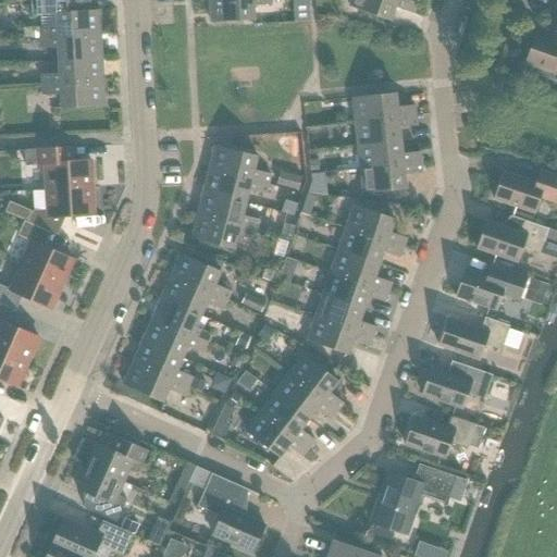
[(88,0),(29,0),(32,15),(40,15),(40,27),(39,27),(40,38),(100,35),(99,11),(89,11),(88,0)]
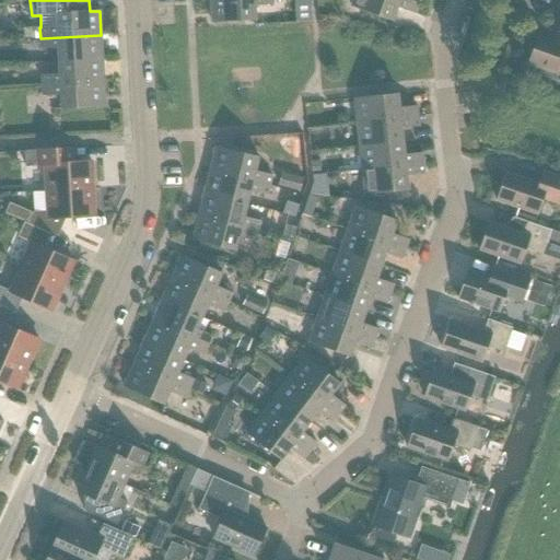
[(271,0),(210,0),(212,22),(256,20),(255,6),(272,6),(271,0)]
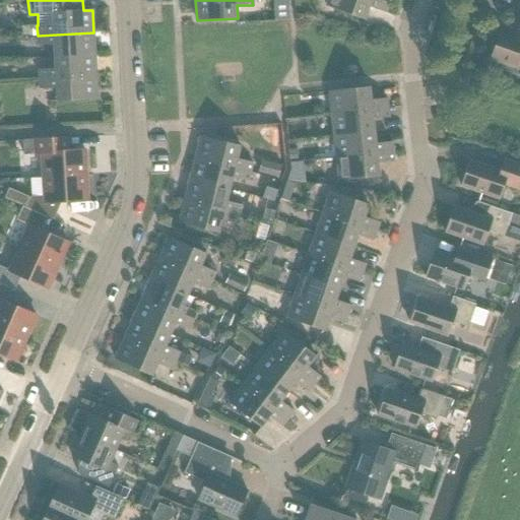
[(384,12),(388,3),(378,0),(328,0),(326,6),(365,19),(369,7),(384,12)]
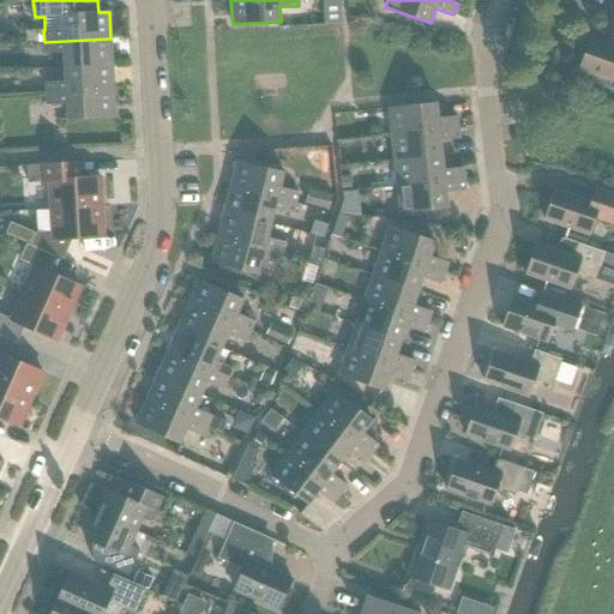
[(613,18),(612,18),(603,43),(590,38),(579,71),(613,82),(613,18)]
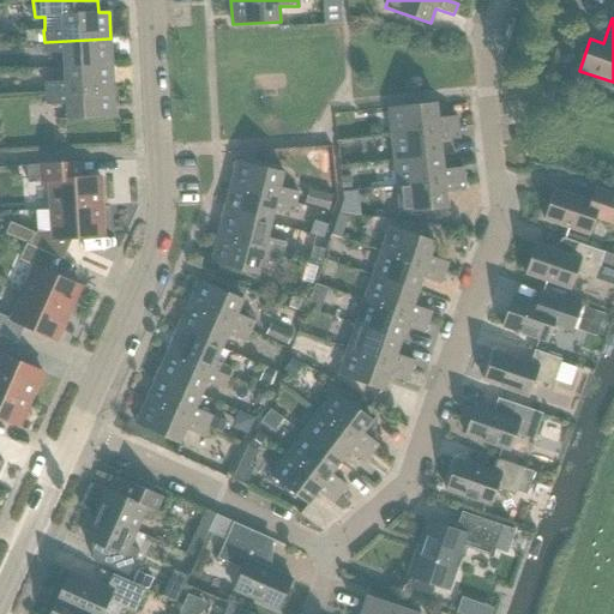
[(110,38),(44,42),(44,54),(64,53),(65,67),(112,65),(110,38)]
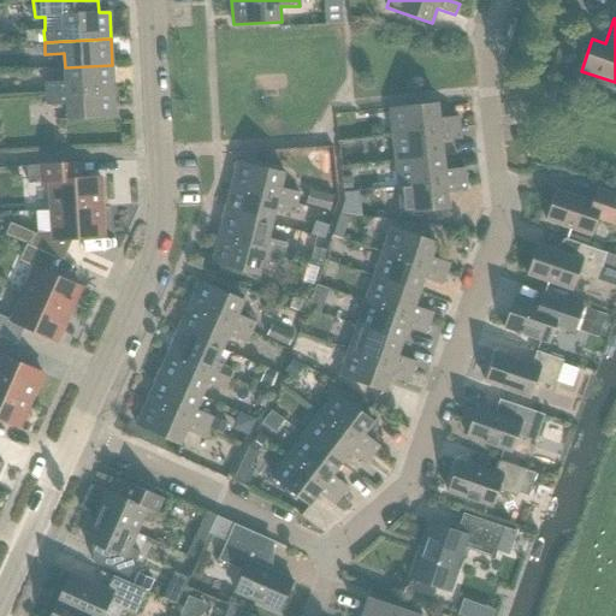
[(46,83),(47,94),(114,90),(112,65),(65,67),(65,82),(46,83)]
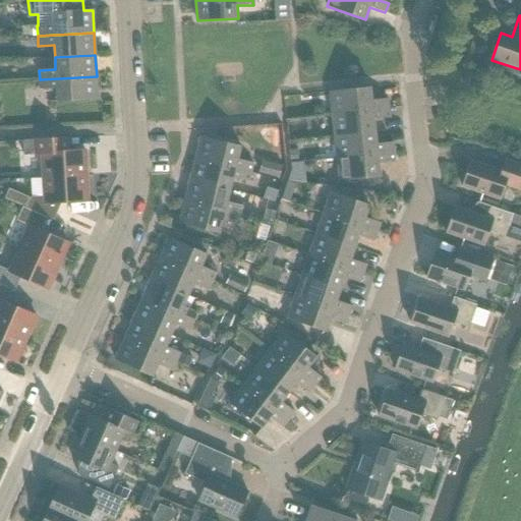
[(97,76),(40,79),(40,90),(56,89),(57,102),(98,100),(97,76)]
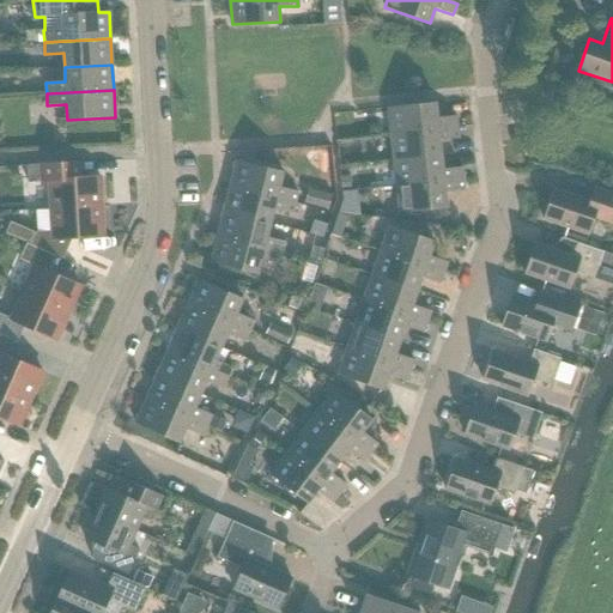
[(388,108),(390,134),(457,127),(456,116),(437,119),(435,103),(388,108)]
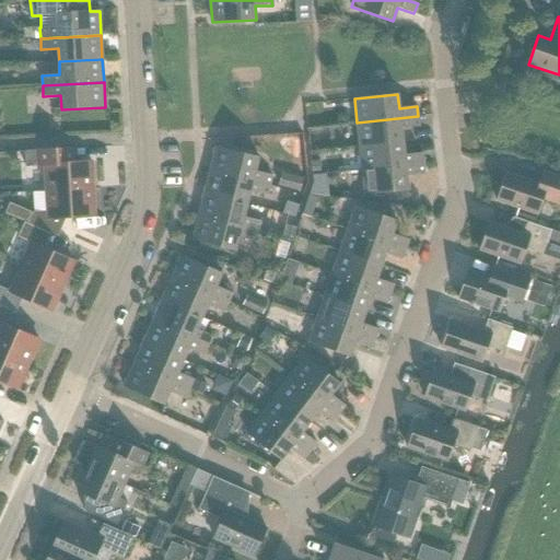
[(418,116),(357,123),(360,147),(403,141),(401,129),(419,127),(418,116)]
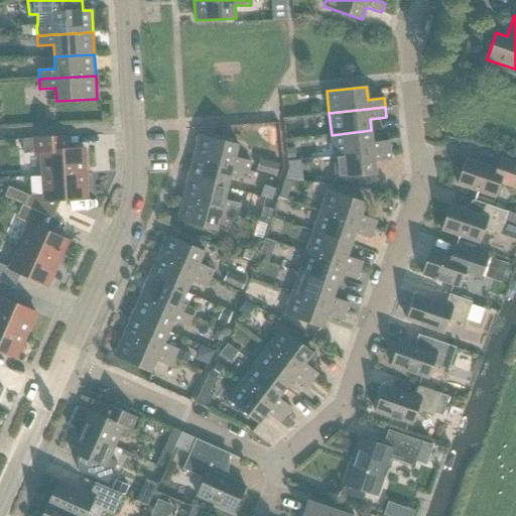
[(332,135),(334,156),(390,150),(389,141),(373,142),(371,130),(332,135)]
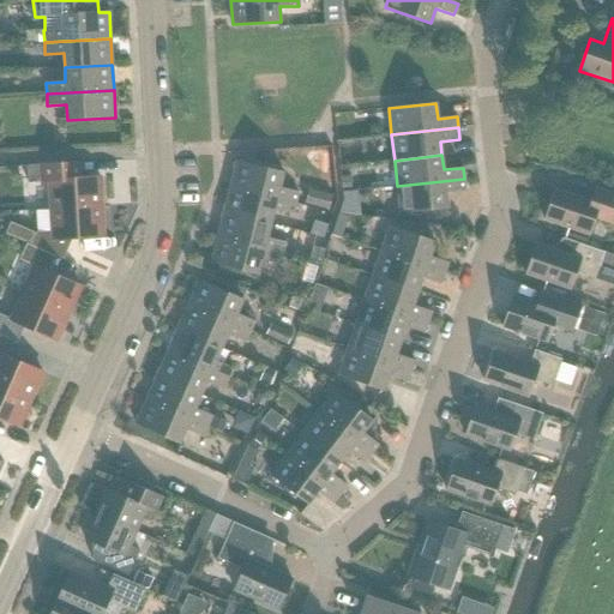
[(238,161),(230,187),(296,203),(299,192),(280,187),(283,173),(238,161)]
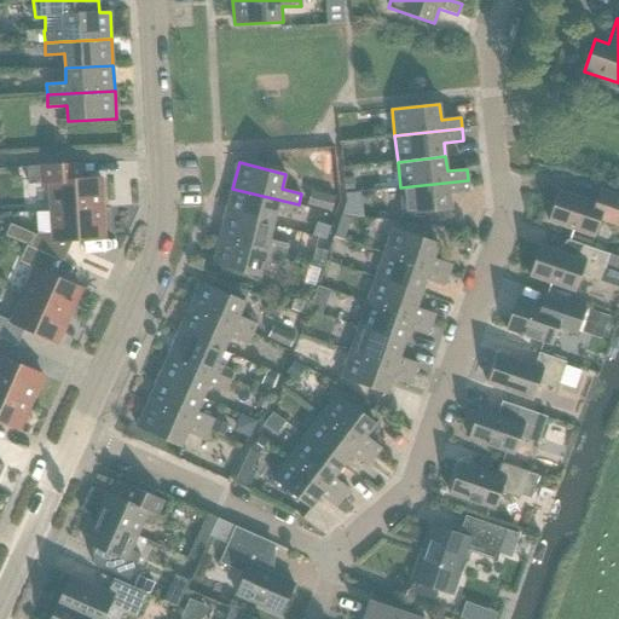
[(51,212),(103,208),(102,179),(65,181),(64,166),(27,167),(28,185),(50,184),(51,212)]
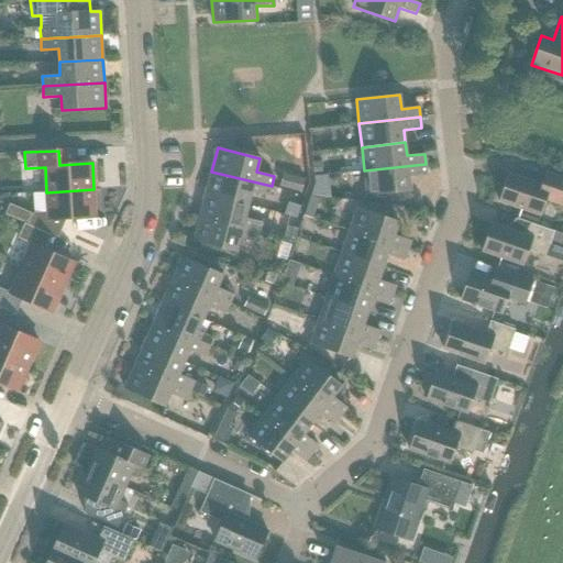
[(323,175),(322,162),(313,163),(316,176),(323,175)]
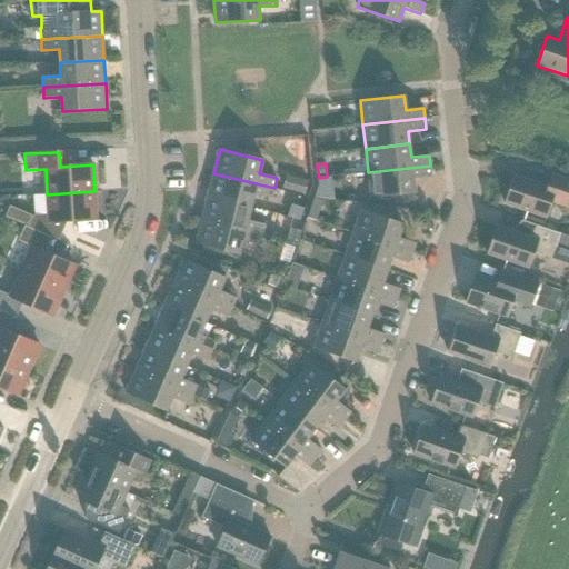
[(430,166),(368,172),(371,198),(415,192),(413,179),(431,177),(430,166)]
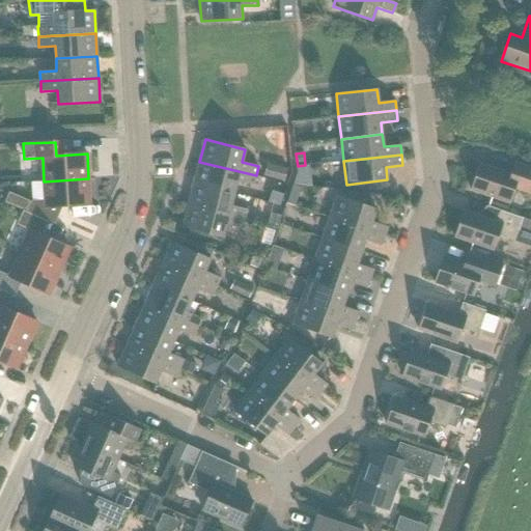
[(199,162),(194,184),(234,193),(238,182),(253,186),(256,175),(199,162)]
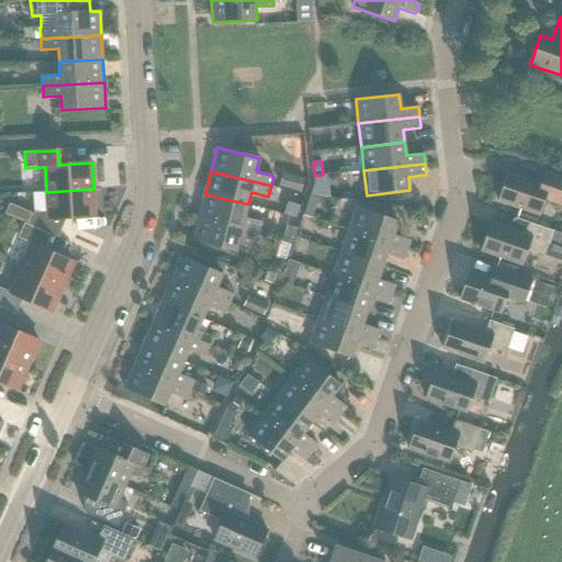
[(561,178),(544,172),(540,184),(507,173),(498,201),(540,215),(544,200),(561,205),(561,178)]
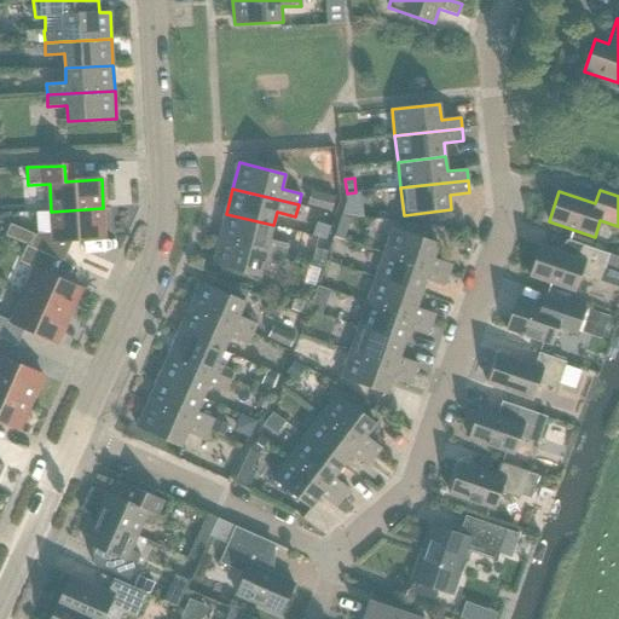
[(312,191),(307,206),(331,213),(335,197),(312,191)]
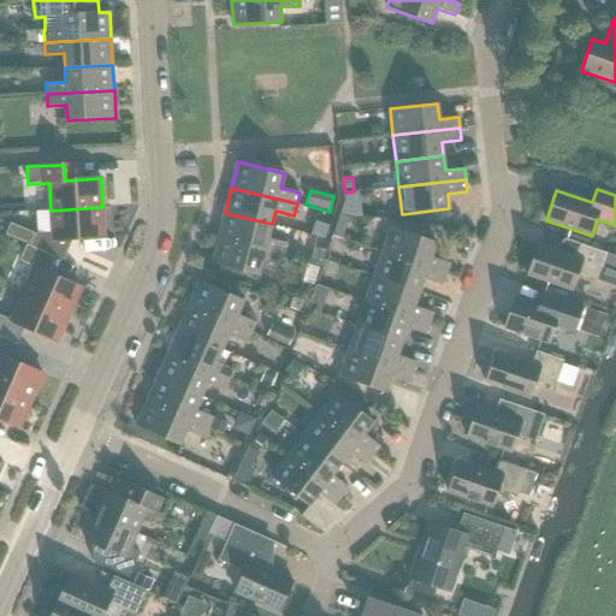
[(104,237),(102,207),(51,211),(52,232),(37,234),(31,246),(57,256),(64,260),(72,238),(104,237)]
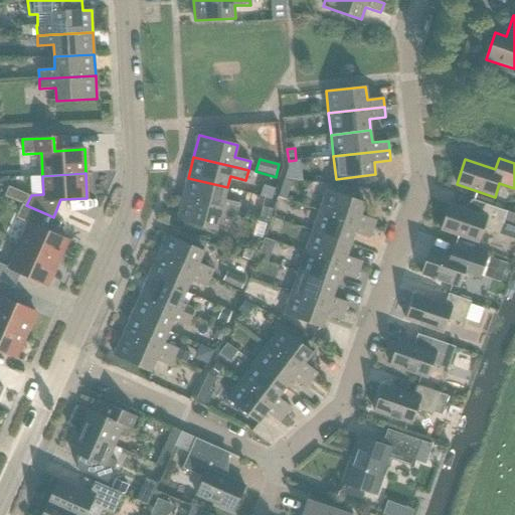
[(188,178),(183,199),(237,212),(239,203),(224,199),(227,187),(188,178)]
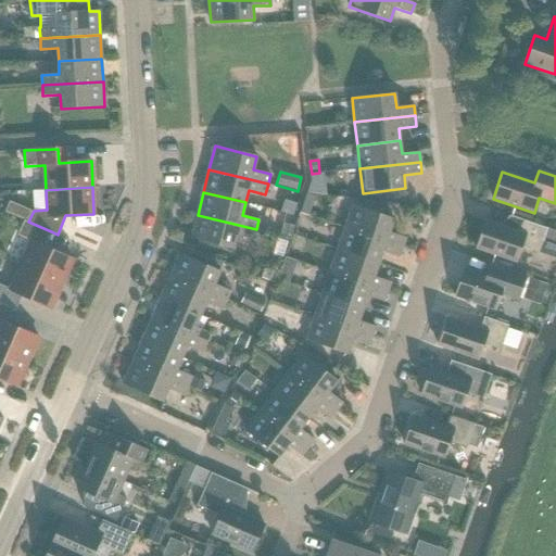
[(28,211),(15,205),(11,215),(24,220),(28,211)]
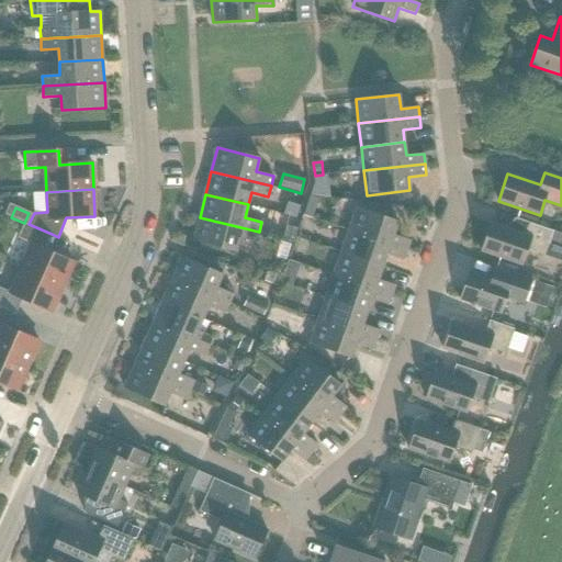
[(349,231),(407,250),(411,240),(394,235),(398,221),(357,208),(349,231)]
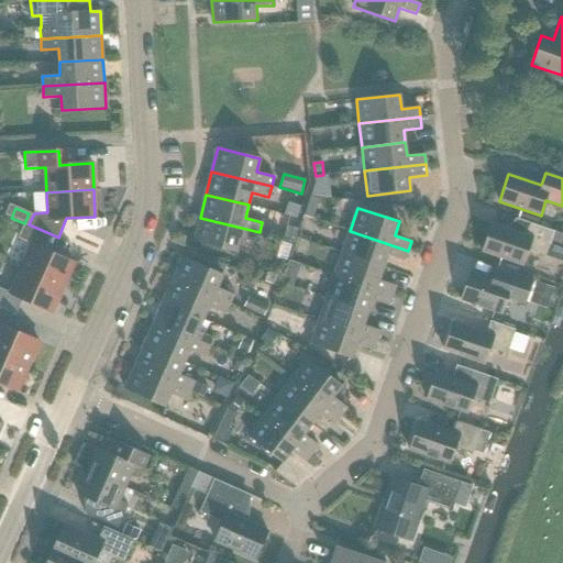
[(260,232),(200,218),(194,242),(236,252),(240,239),(257,243),(260,232)]
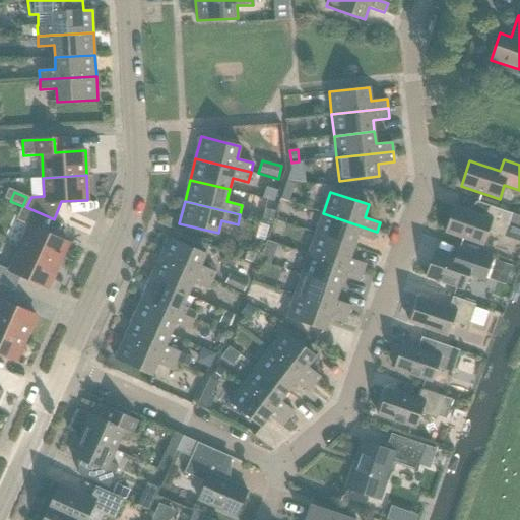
[(454,206),(445,232),(483,245),(489,232),(504,237),(519,242),(519,240),(519,215),(512,213),(489,205),(477,202),(474,213),(468,211),(454,206)]
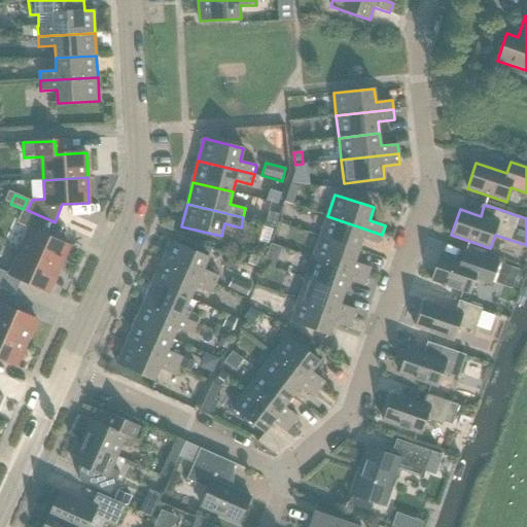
[(30,229),(20,251),(60,269),(70,245),(42,234),(47,220),(23,209),(16,223),(30,229)]
